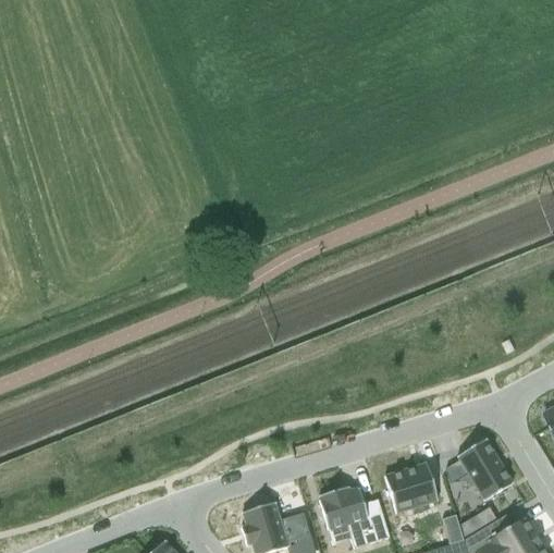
[(487,438),(458,455),(485,500),(514,482),(487,438)]
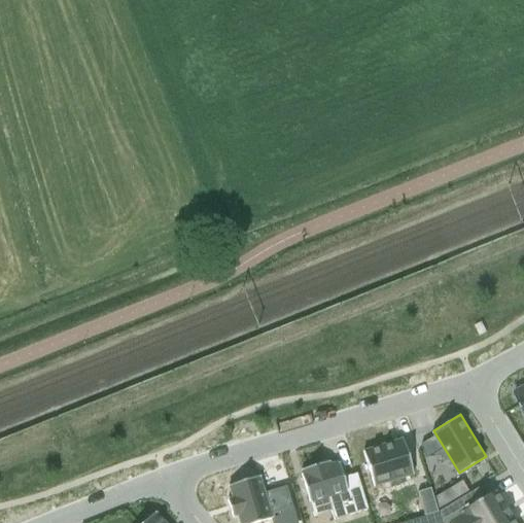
[(405,437),(364,449),(376,484),(415,472),(405,437)]
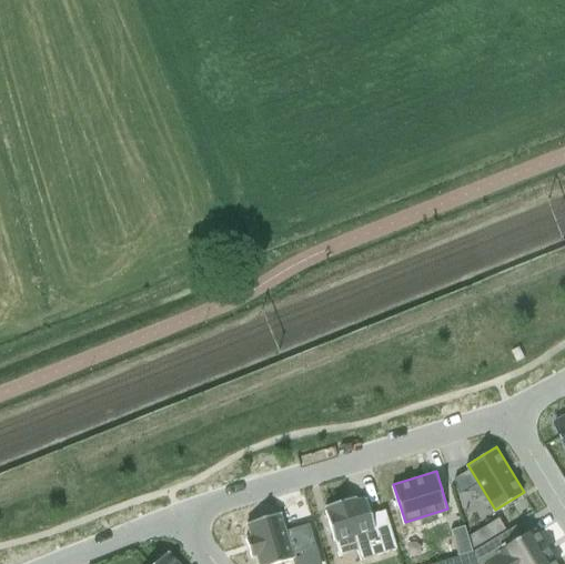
[(328,509),(326,509),(336,539),(354,533),(362,557),(399,546),(386,507),(372,512),(367,496),(359,499),(356,495),(326,504),(328,509)]
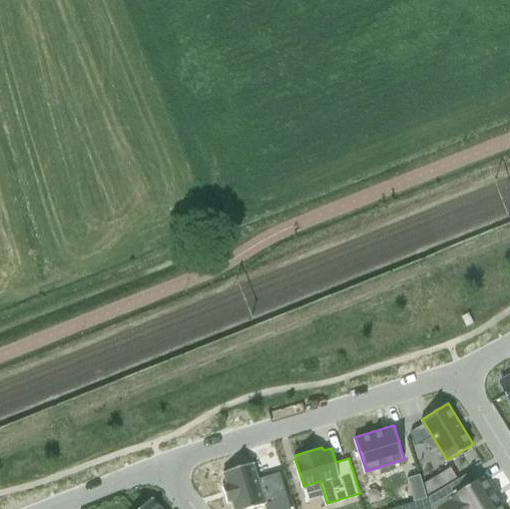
[(227,483),(222,484),(227,501),(232,499),(235,508),(243,508),(267,502),(265,497),(287,491),(281,471),(259,477),(253,461),(224,470),(227,483)]
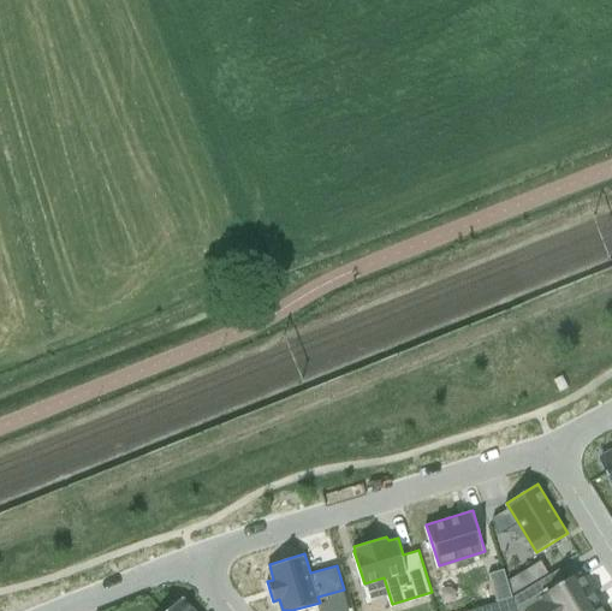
[(499,600),(467,610),(604,610),(598,599),(599,598),(592,586),(590,587),(581,571),(569,579),(560,567),(514,595),(512,597),(499,600)]
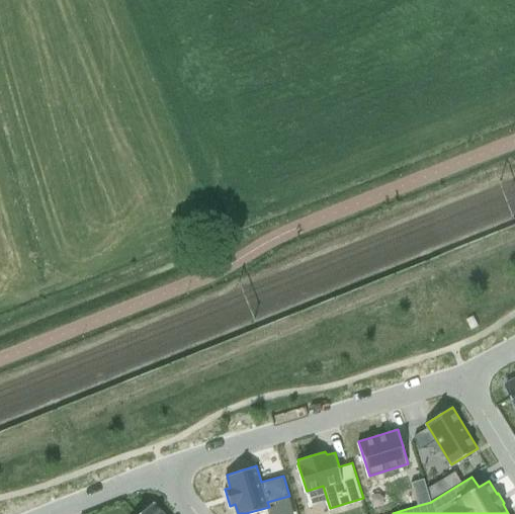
[(425,478),(412,482),(419,505),(432,501),(425,478)]
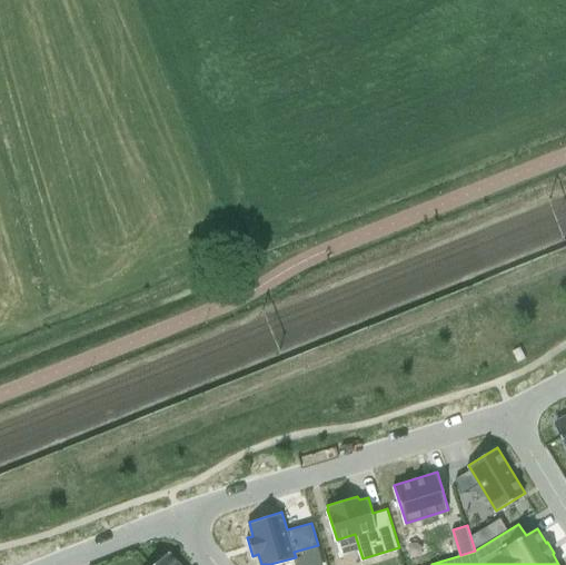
[(180,564),(169,552),(152,564),(180,564)]
